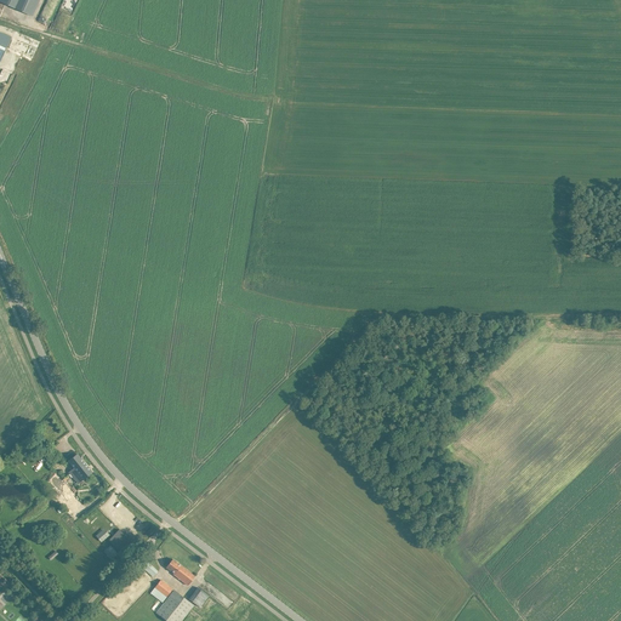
[(0,0),(0,1),(32,16),(39,0),(0,0)]
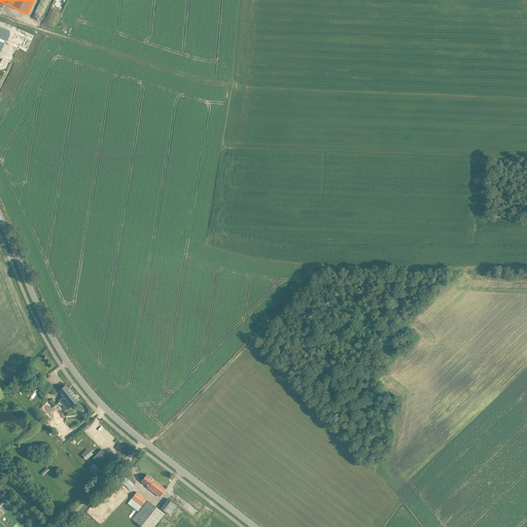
[(0,27),(0,51),(8,35),(9,32),(0,27)]
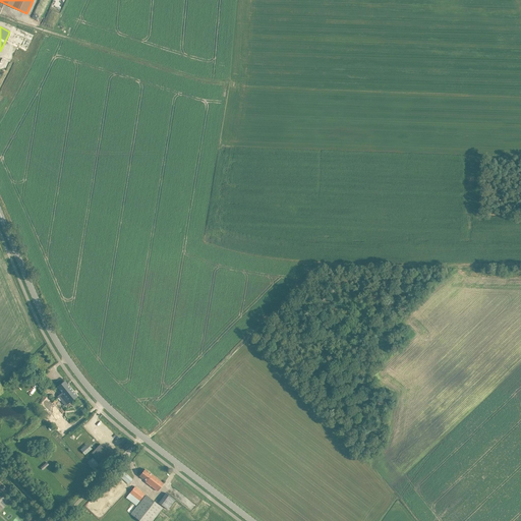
[(64,381),(61,384),(58,386),(64,393),(62,394),(61,393),(58,396),(66,405),(73,400),(77,397),(64,381)]
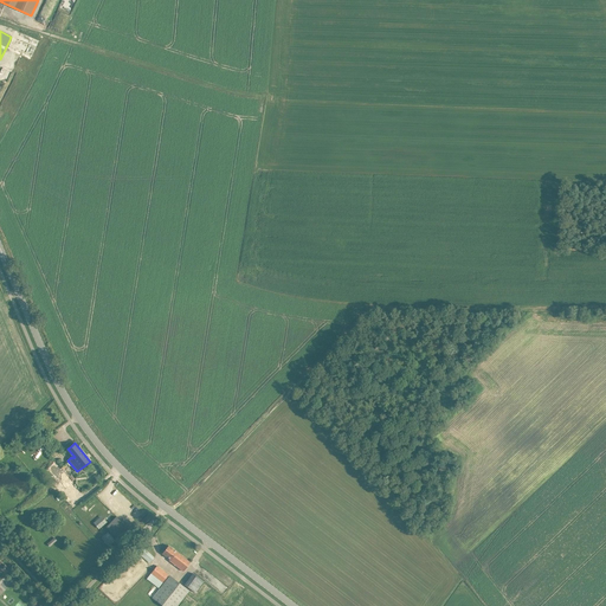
[(51,474),(58,468),(49,456),(38,464),(44,472),(47,469),(51,474)]
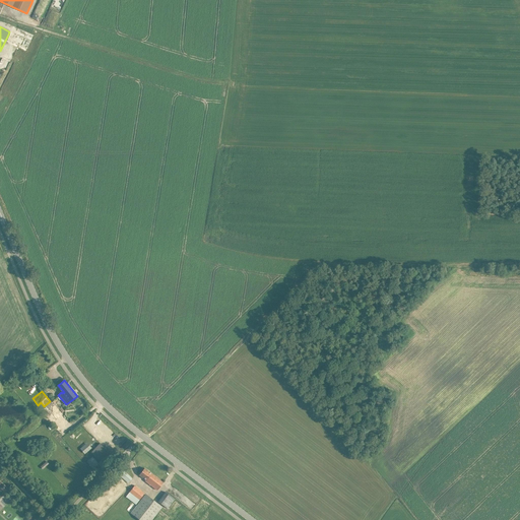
[(100,461),(109,452),(100,443),(91,452),(100,461)]
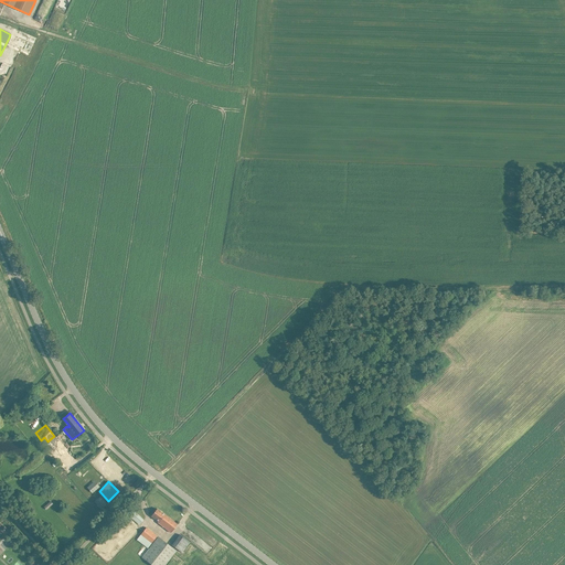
[(157,509),(151,515),(158,521),(158,522),(171,533),(178,524),(157,509)]
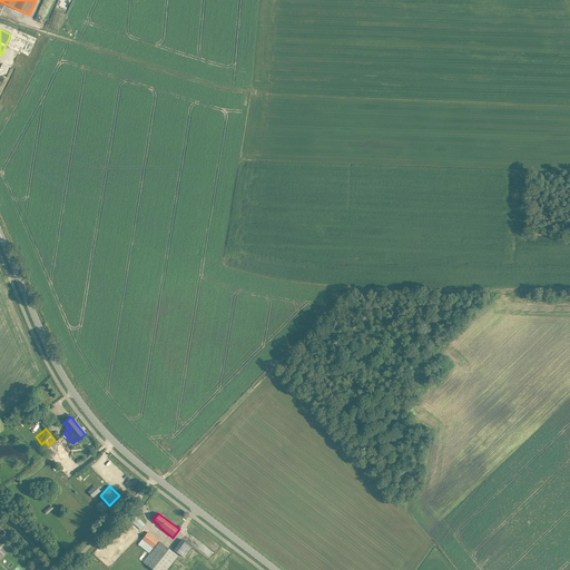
[(135,516),(130,520),(140,530),(145,524),(135,516)]
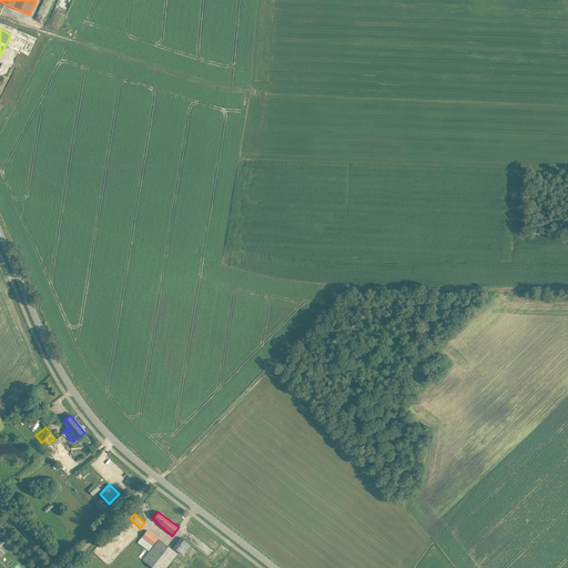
[(0,533),(7,539),(8,538),(8,537),(9,536),(11,535),(4,528),(2,531),(1,533),(1,531),(0,533)]
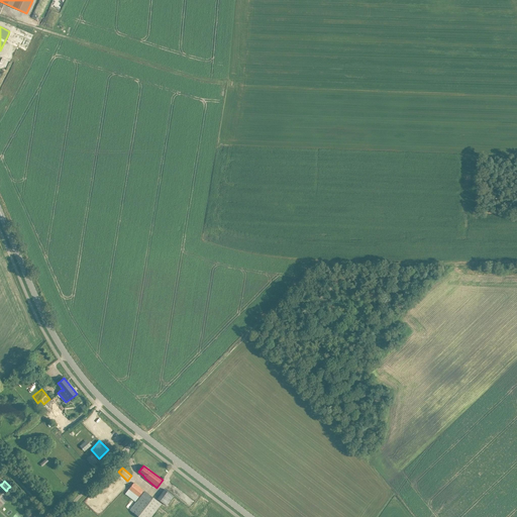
[(133,483),(125,494),(135,502),(143,491),(133,483)]
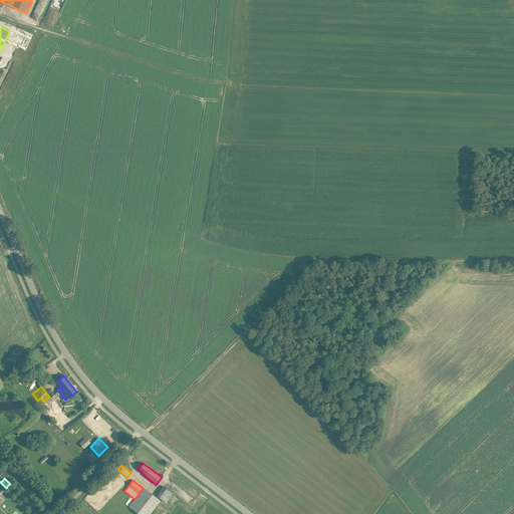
[(166,503),(175,493),(166,486),(158,495),(166,503)]
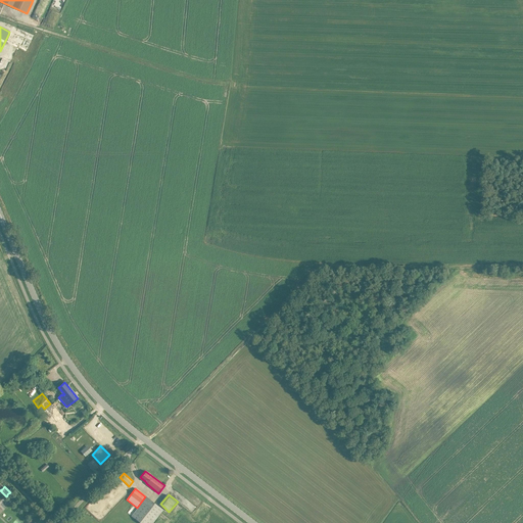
[(146,497),(132,516),(140,522),(152,522),(162,510),(146,497)]
